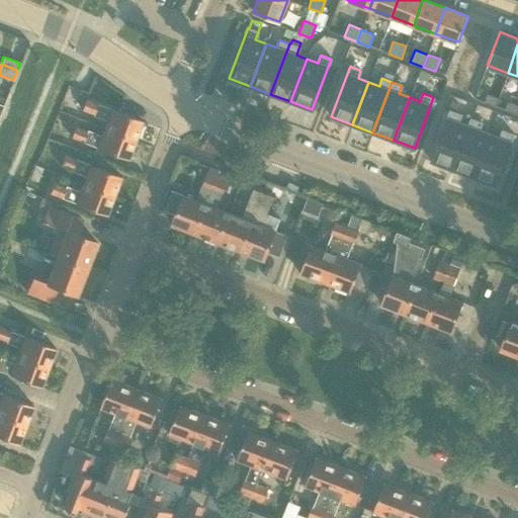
[(488,94),(485,102),(496,106),(499,98),(488,94)]
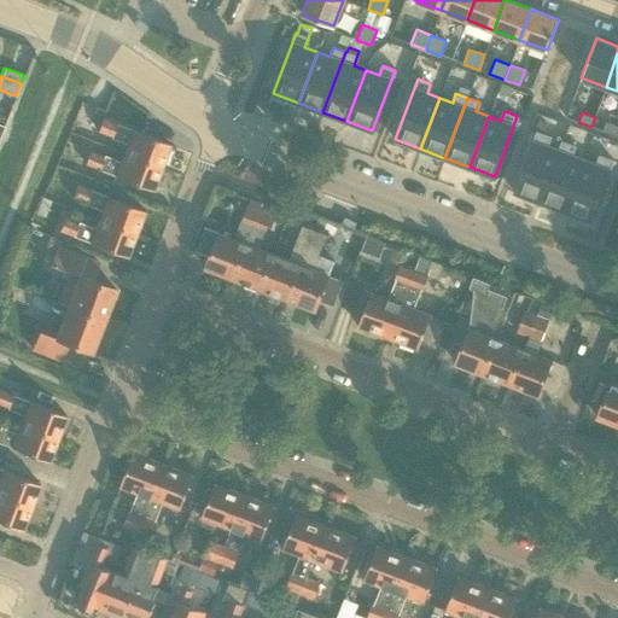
[(127,153),(161,167),(170,144),(130,128),(116,123),(103,118),(97,130),(130,145),(127,153)]
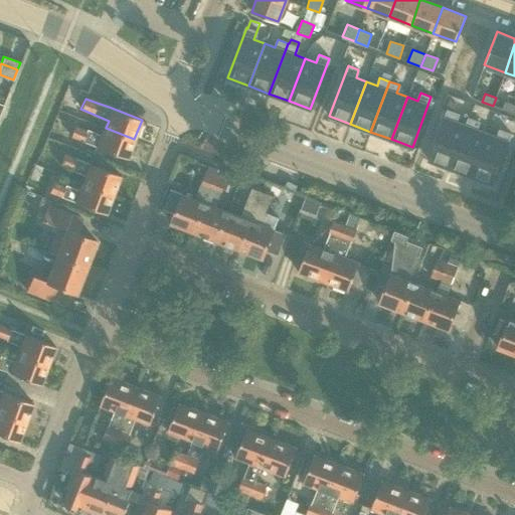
[(514,105),(505,101),(502,109),(513,113),(514,109),(514,105)]
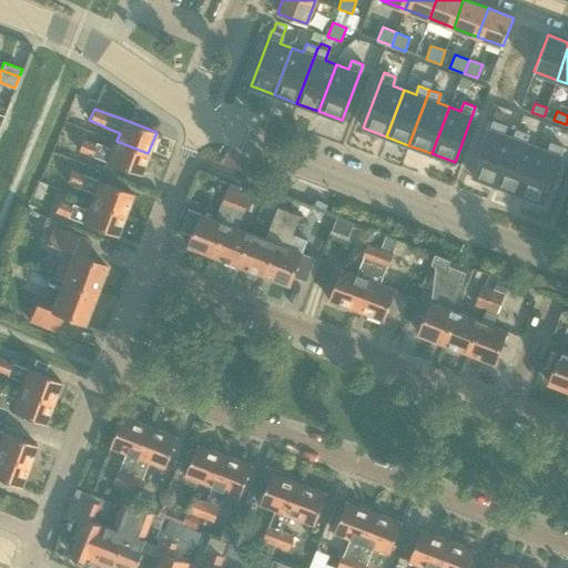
[(473,176),(496,185),(514,139),(503,134),(506,125),(500,123),(503,115),(495,112),(492,120),(494,121),(473,176)]
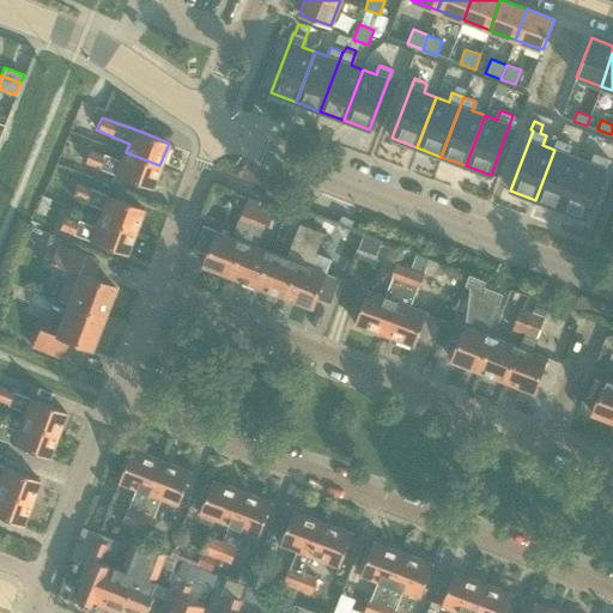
[(535,200),(559,210),(580,158),(566,153),(570,145),(558,140),(554,150),(535,200)]
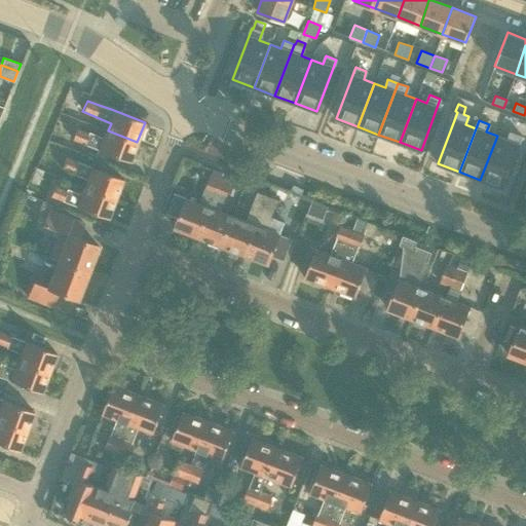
[(129,161),(137,142),(108,130),(105,138),(88,132),(87,134),(76,128),(72,139),(129,161)]
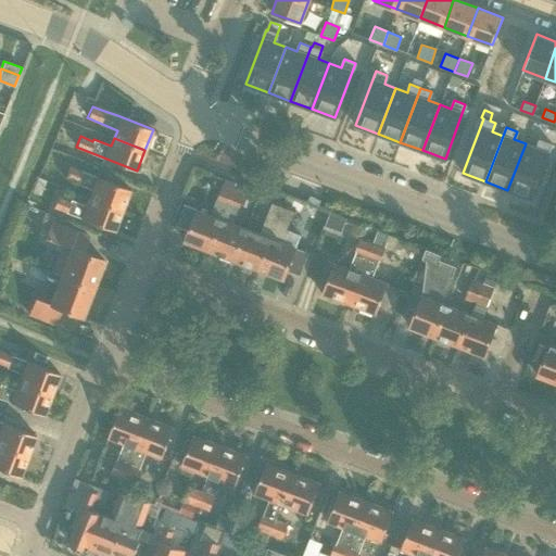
[(526,143),(507,190),(530,199),(551,144),(540,140),(536,148),(526,143)]
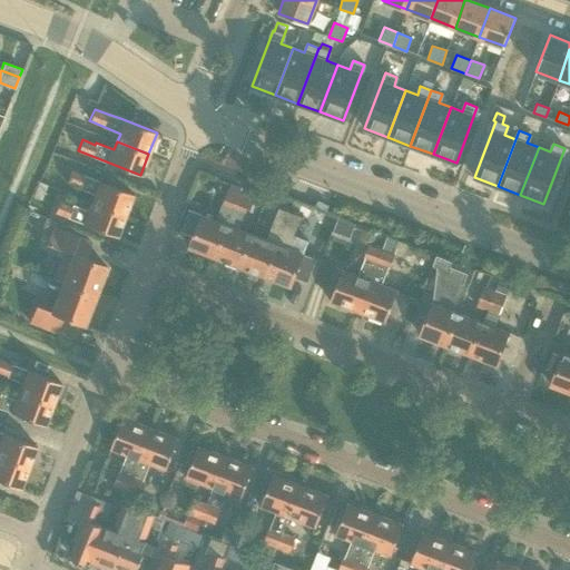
[(94,203),(125,215),(133,194),(70,169),(66,182),(79,187),(79,188),(97,195),(94,203)]
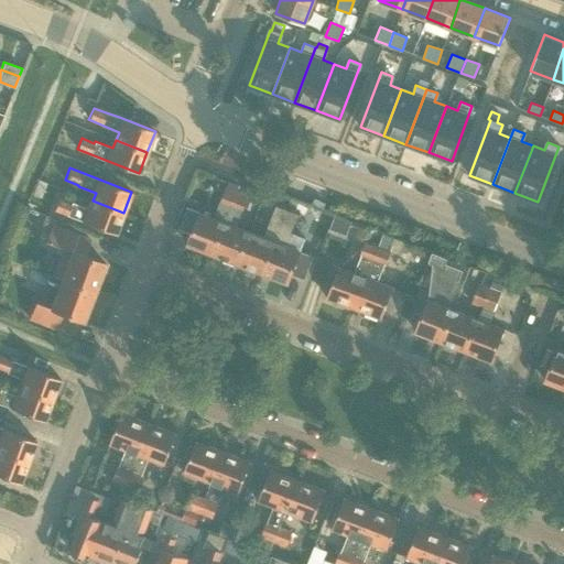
[(237,191),(239,185),(229,182),(227,187),(225,186),(218,207),(229,210),(237,191)]
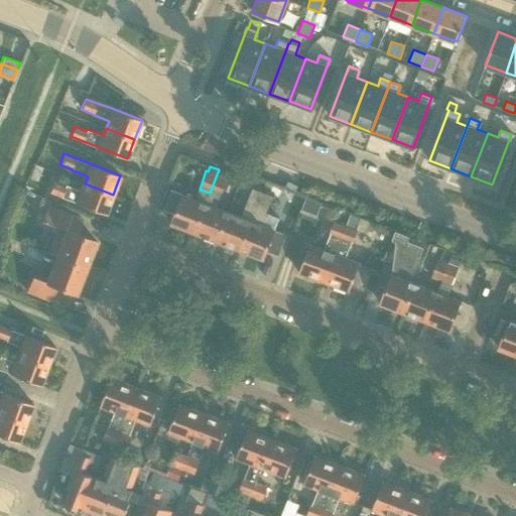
[(227,178),(217,174),(210,192),(220,197),(227,178)]
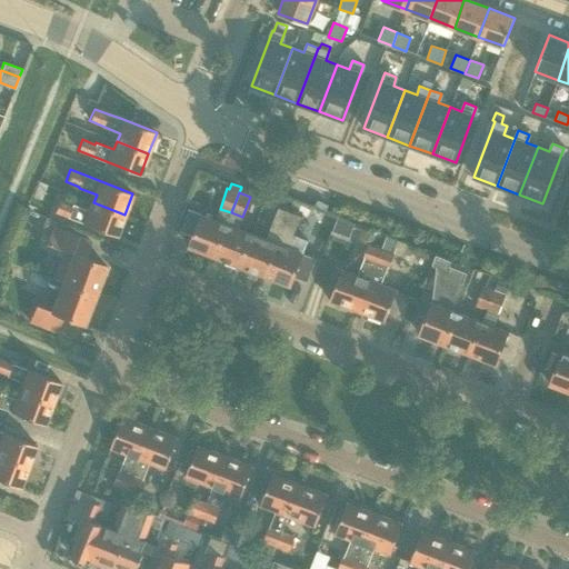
[(117,236),(125,215),(93,202),(90,211),(71,203),(70,205),(59,200),(55,211),(117,236)]
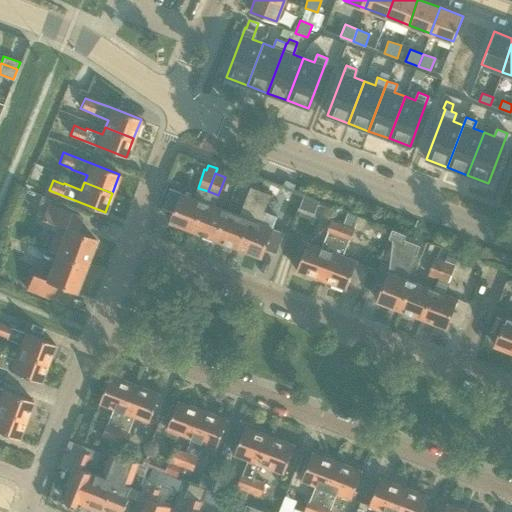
[(238,248),(260,190),(249,186),(239,215),(227,210),(216,239),(238,248)]
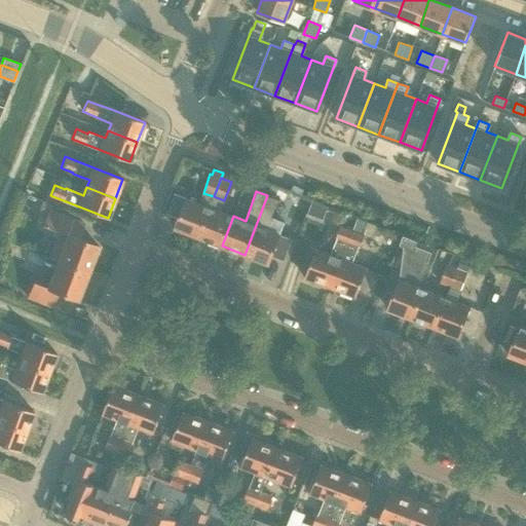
[(277,199),(267,195),(245,255),(268,263),(271,255),(284,260),(292,238),(268,229),(272,218),(271,217),(277,199)]
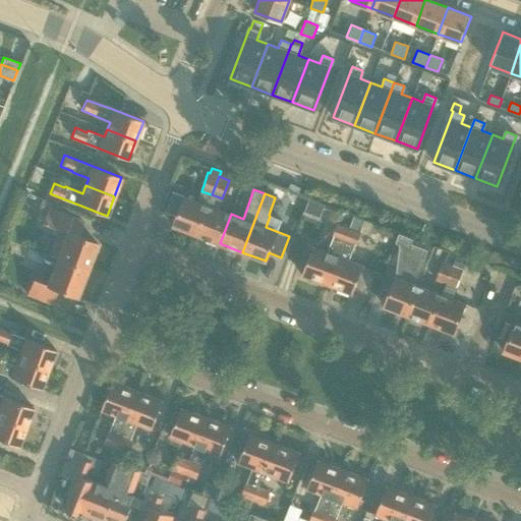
[(208,206),(184,196),(173,226),(196,234),(208,206)]
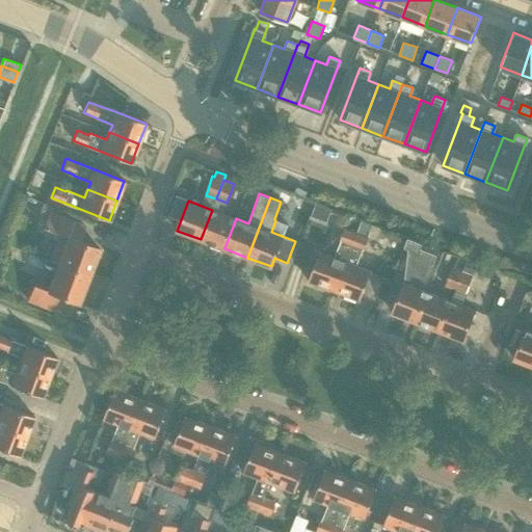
[(224,248),(236,218),(212,210),(201,239),(224,248)]
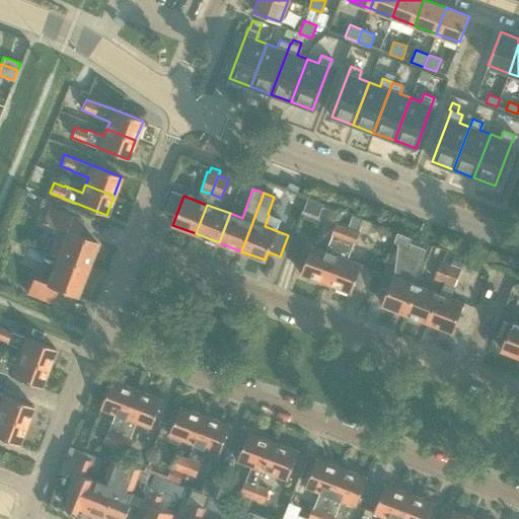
[(56,256),(86,269),(96,241),(77,234),(83,220),(49,207),(43,221),(53,225),(50,232),(55,234),(48,252),(57,255),(56,256)]
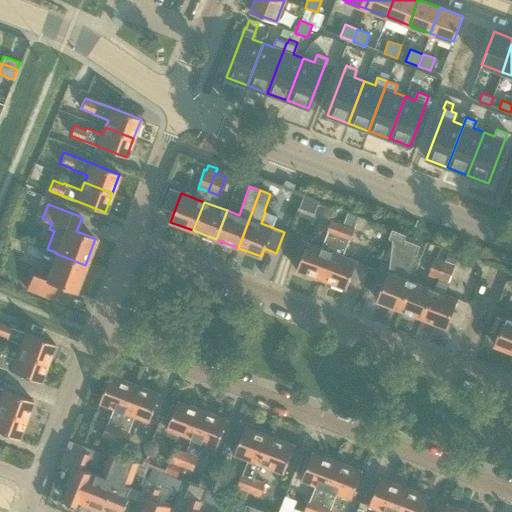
[(321,279),(343,224),(331,219),(326,232),(327,232),(321,247),(308,241),(296,270),(321,279)]
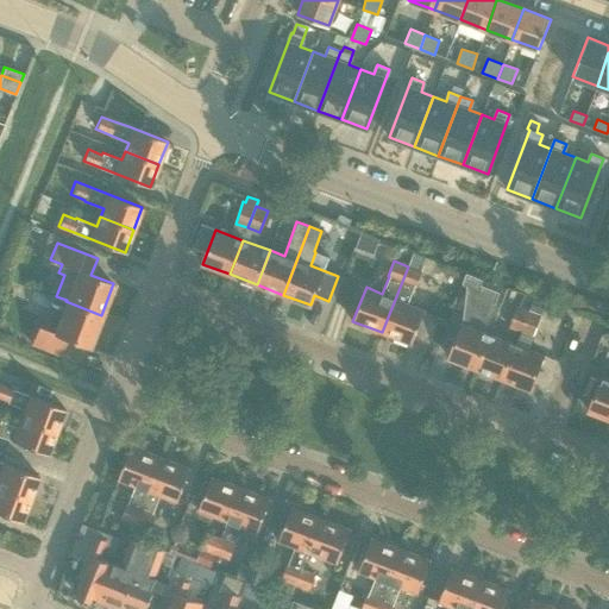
[(422,272),(408,267),(382,332),(412,344),(425,311),(407,303),(414,284),(416,286),(422,272)]
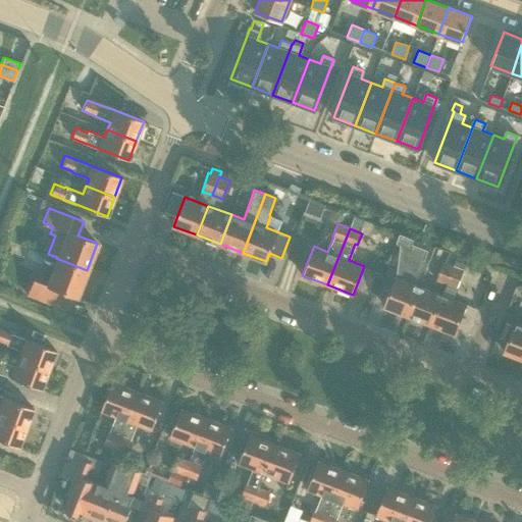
[(408,315),(419,286),(413,283),(422,259),(425,260),(428,250),(412,244),(414,239),(400,233),(397,243),(400,245),(396,277),(384,307),(408,315)]
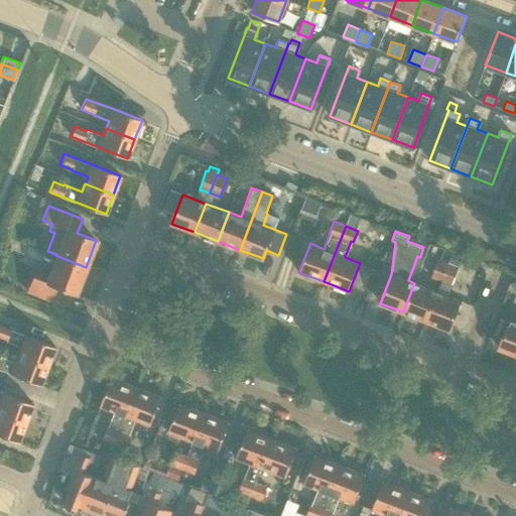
[(76,293),(86,267),(55,255),(56,254),(47,251),(47,252),(45,251),(45,250),(26,243),(22,255),(51,265),(45,282),(32,277),(27,291),(51,300),(56,286),(76,293)]
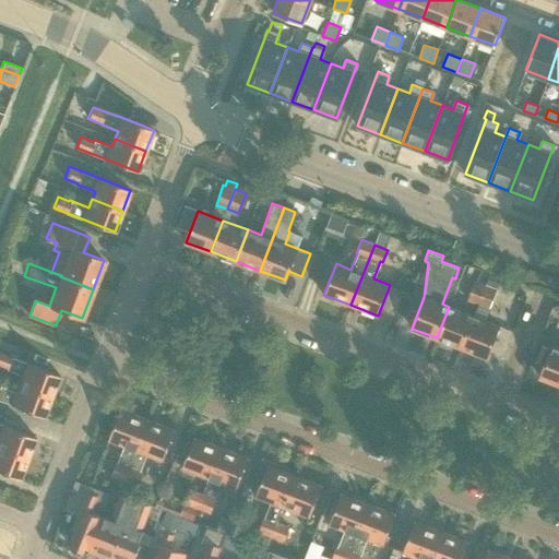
[(478,306),(486,284),(474,280),(466,301),(478,306)]
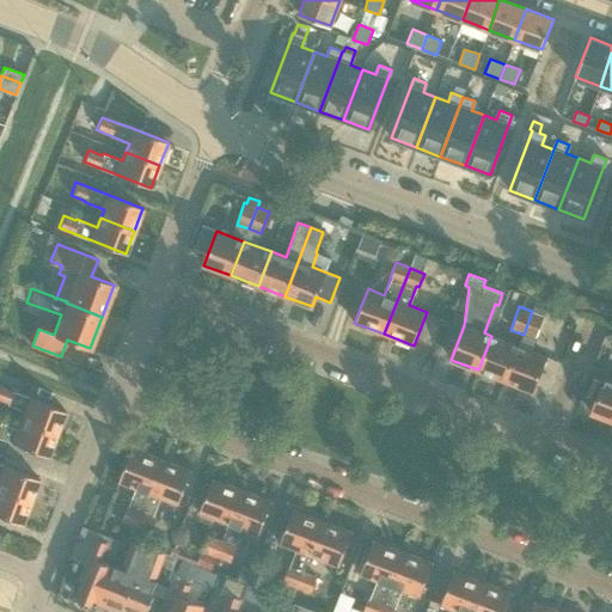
[(544,316),(532,311),(524,335),(536,338),(544,316)]
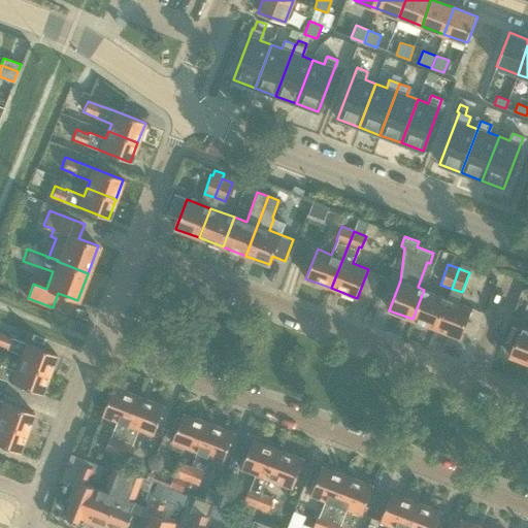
[(448,298),(424,290),(413,319),(436,328),(448,298)]
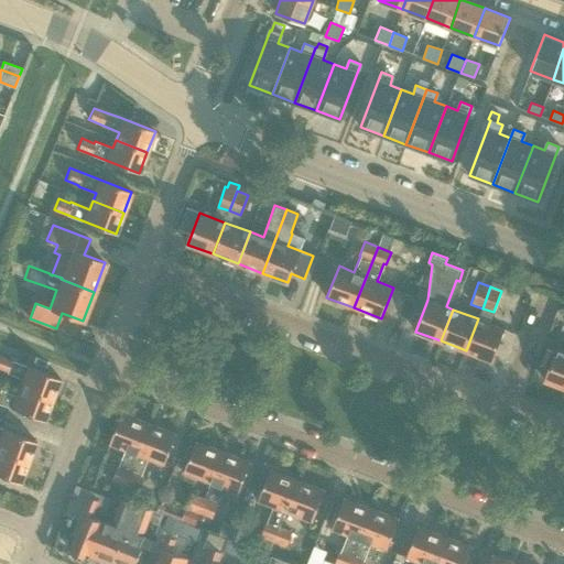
[(503,328),(478,318),(466,350),(491,360),(503,328)]
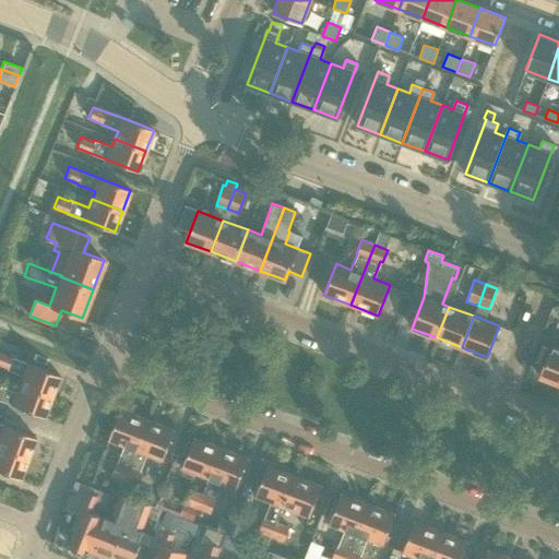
[(558,384),(558,348),(552,346),(540,378),(558,384)]
